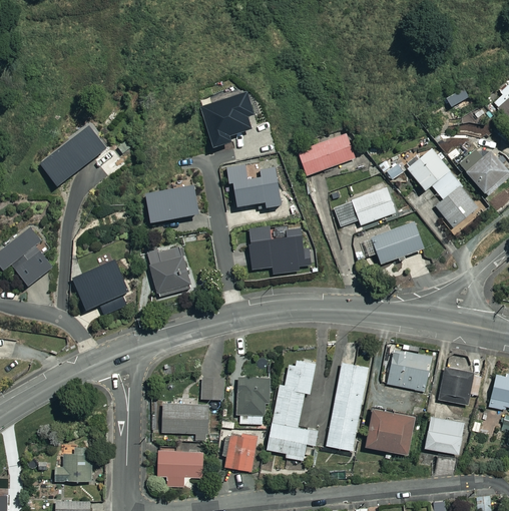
[(498,94),(491,101),(508,120),(508,80),(496,92),(498,94)]
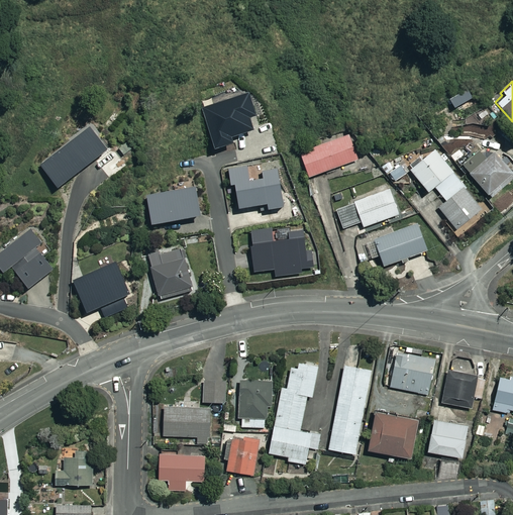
[(473,98),(466,88),(448,98),(455,108),(473,98)]
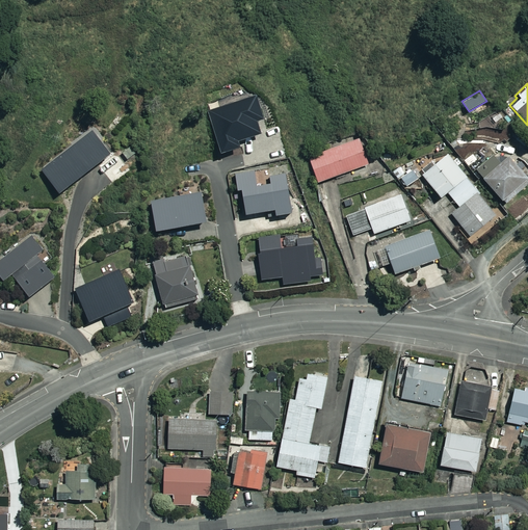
[(111,155),(91,130),(38,170),(58,195),(111,155)]
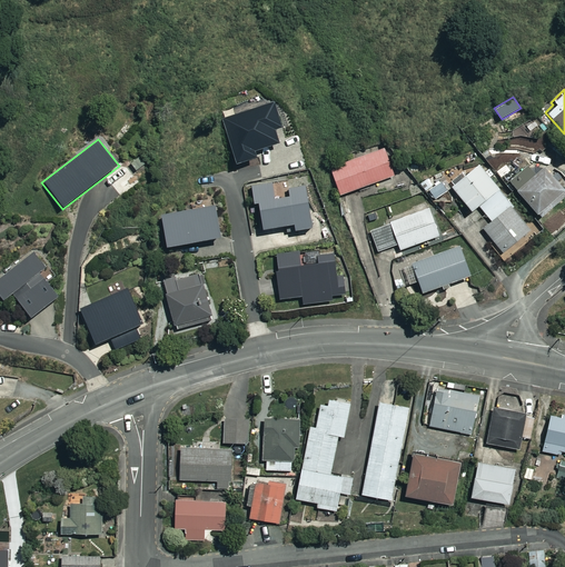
[(328,163),(338,192),(392,173),(382,145),(328,163)]
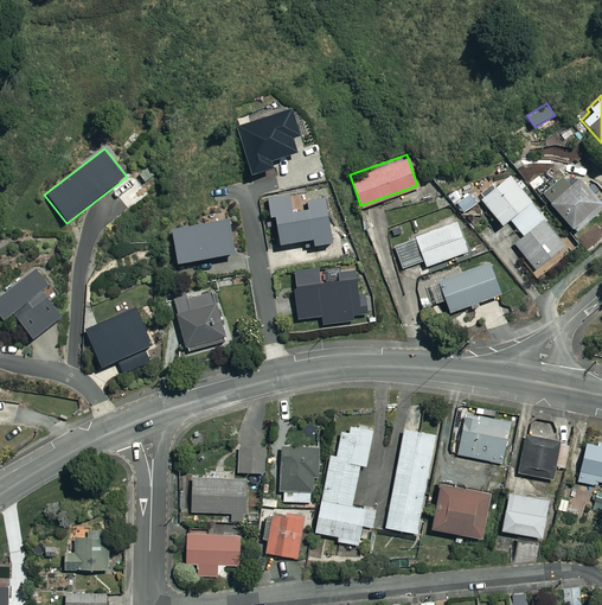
[(571,183),(564,174),(542,193),(576,231),(601,207),(601,204),(577,177),(571,183)]
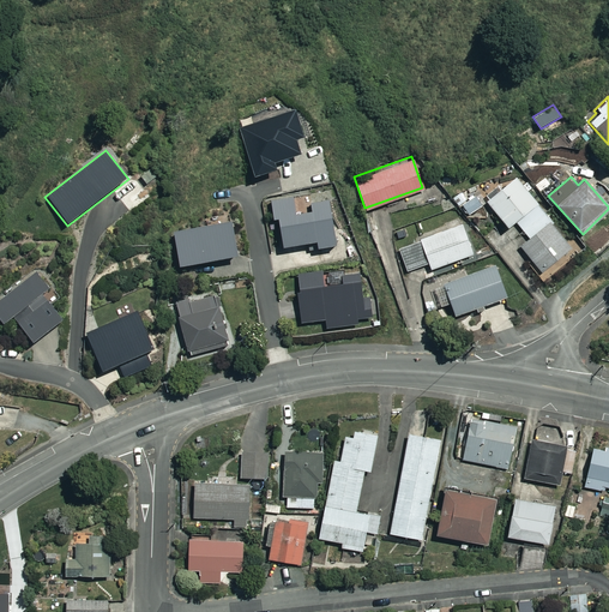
[(572,249),(516,178),(487,202),(511,231),(518,226),(529,239),(519,246),(541,274),(572,249)]
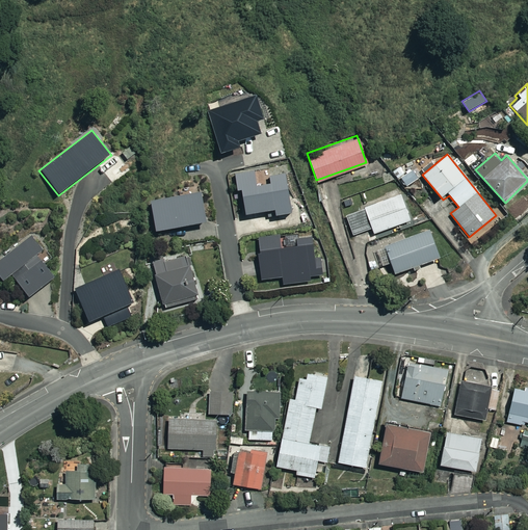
[(410,220),(399,194),(345,215),(352,234),(372,227),(374,234),(410,220)]
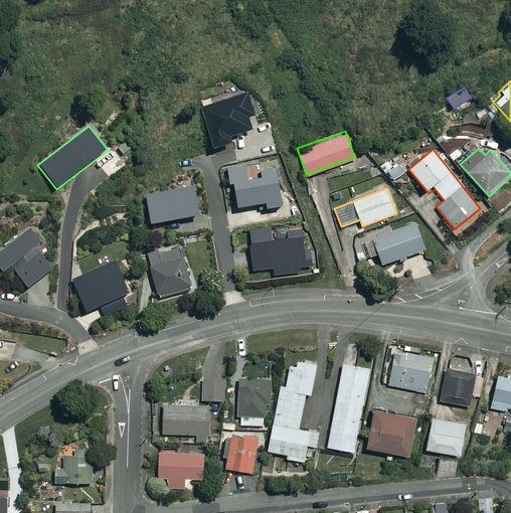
[(427,249),(416,223),(364,242),(370,258),(379,254),(383,266),(427,249)]
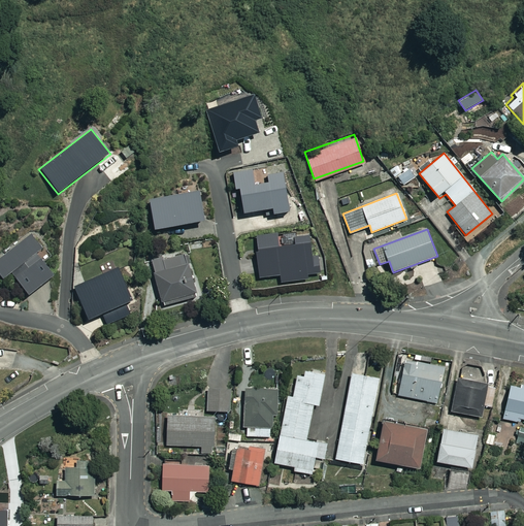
[(42,249),(29,233),(0,257),(0,272),(4,278),(12,272),(31,295),(56,275),(37,253),(42,249)]
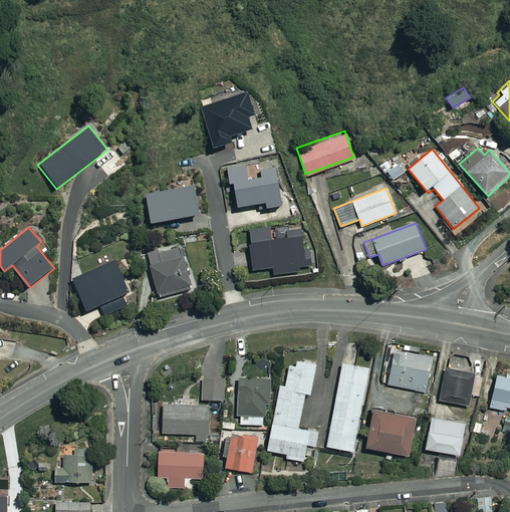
[(191,285),(180,245),(147,253),(158,294),(191,285)]
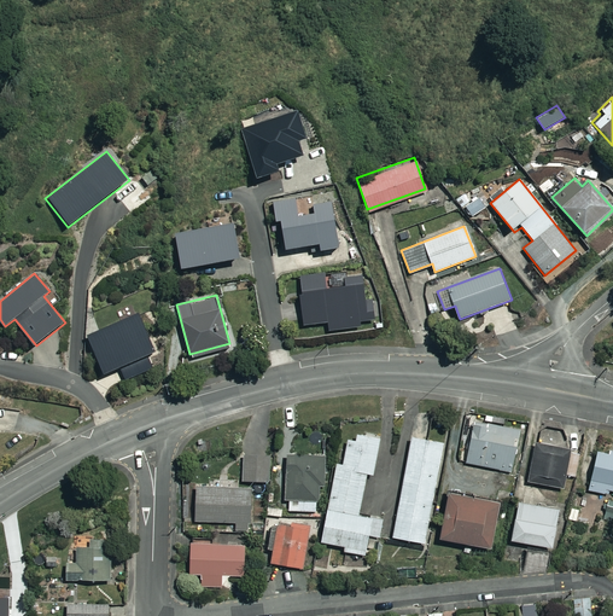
[(323,320),(320,309),(299,314),(303,325),(323,320)]
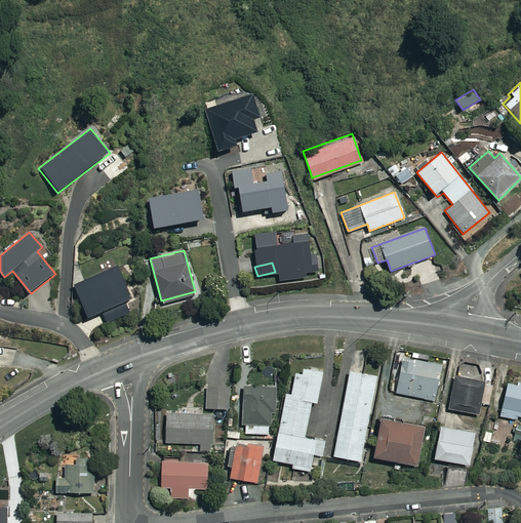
[(131,298),(118,267),(76,284),(89,316),(131,298)]
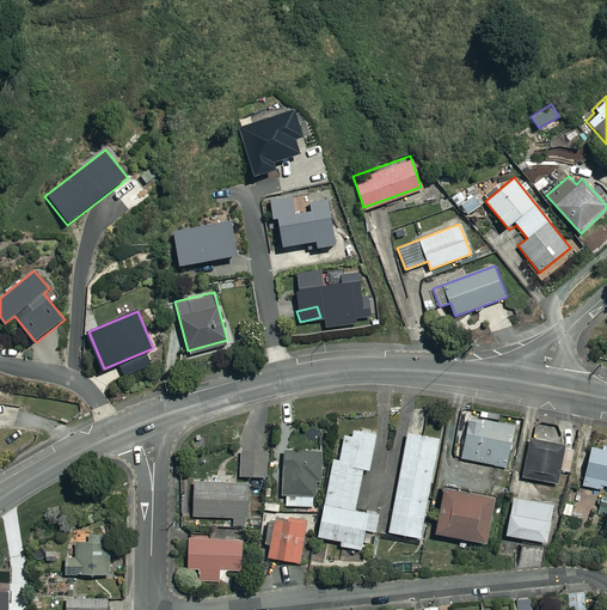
[(513,428),(468,419),(460,457),(504,467),(513,428)]
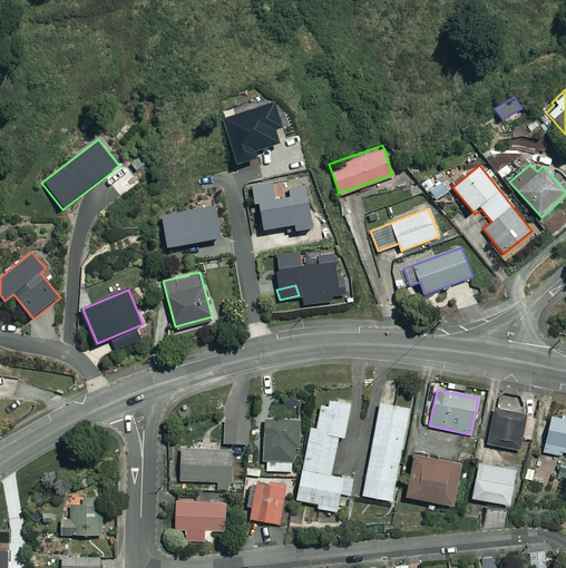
[(351,403),(330,400),(329,408),(320,405),(316,428),(310,427),(296,500),(316,503),(316,508),(339,511),(342,493),(349,495),(351,479),(331,475),(338,437),(344,438),(351,403)]
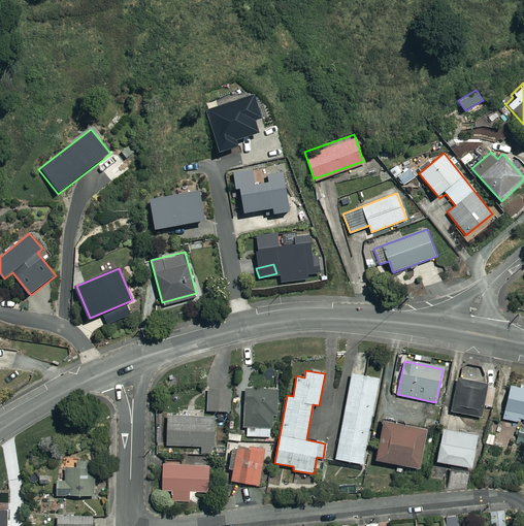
[(334,456),(334,458),(361,464),(379,379),(352,373),(336,447),(327,445),(326,454),(334,456)]
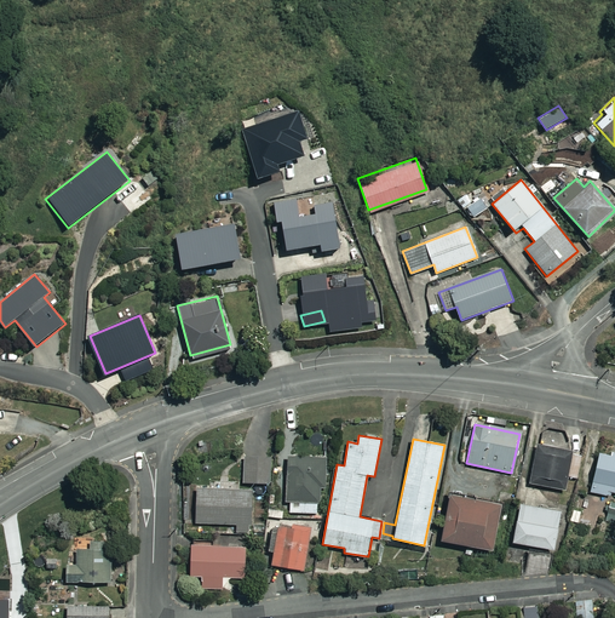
[(572,452),(536,444),(528,482),(563,490),(572,452)]
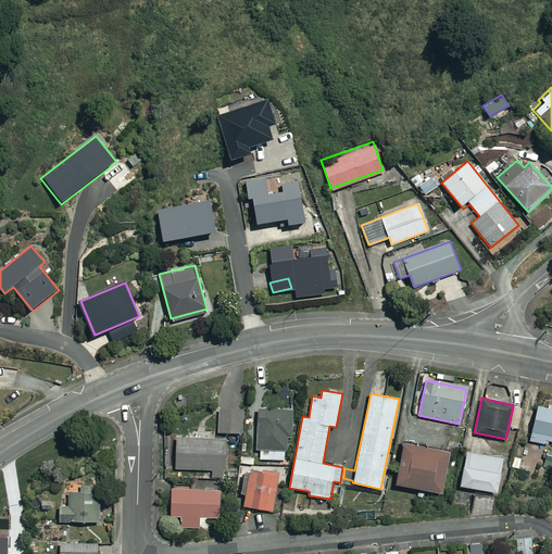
[(551,408),(537,405),(528,440),(549,445),(550,441),(551,441),(551,408)]
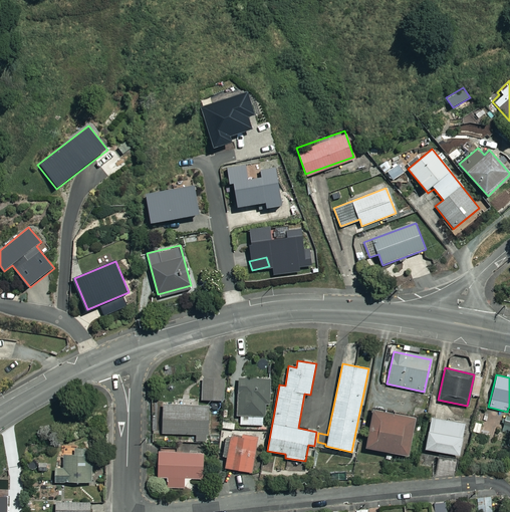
[(272,379),(239,377),(235,423),(262,425),(263,416),(269,416),(272,379)]
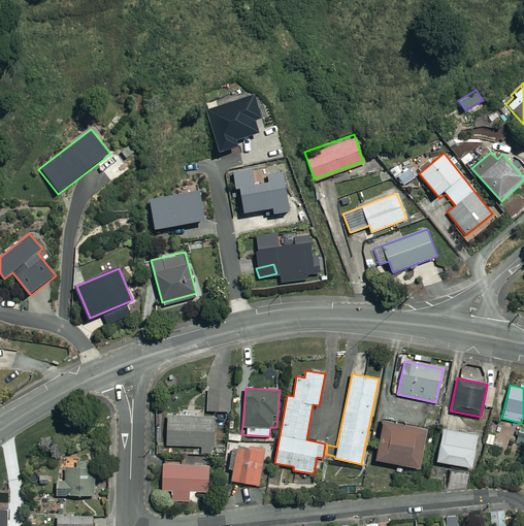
[(230,389),(206,389),(206,411),(230,411),(230,389)]
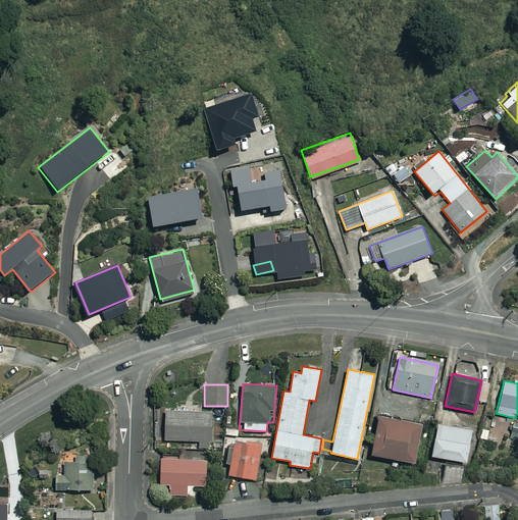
[(209,414),(165,412),(164,439),(197,442),(197,448),(208,448),(209,414)]
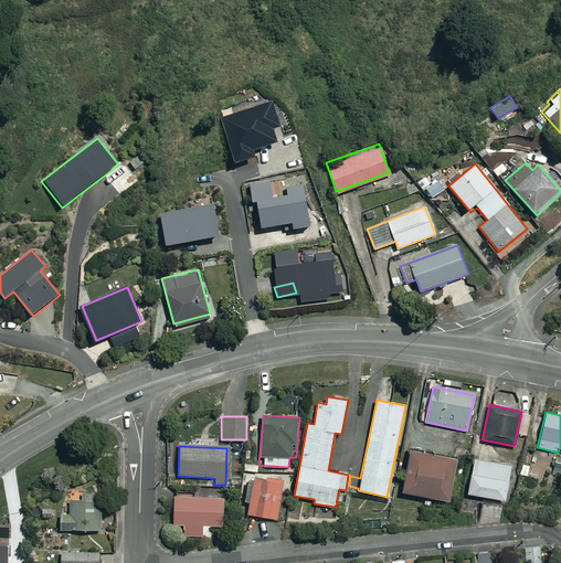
[(457,461),(412,450),(403,491),(448,501),(457,461)]
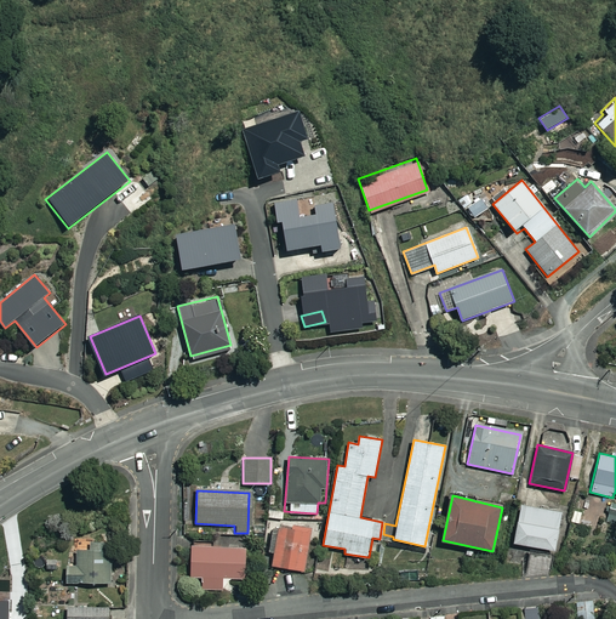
[(615,503),(604,500),(602,510),(605,511),(603,520),(615,523),(615,518),(615,503)]
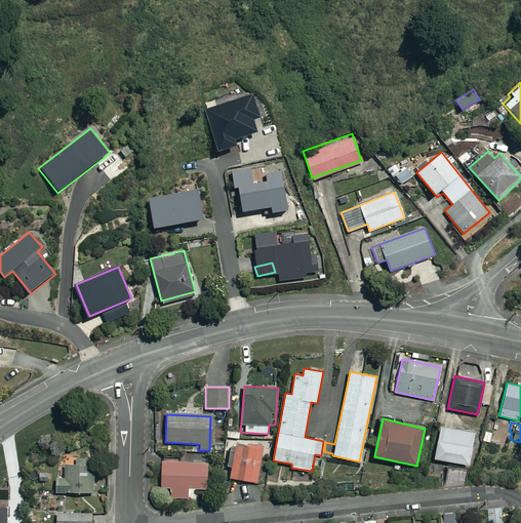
[(239,427),(226,426),(225,436),(238,437),(239,427)]
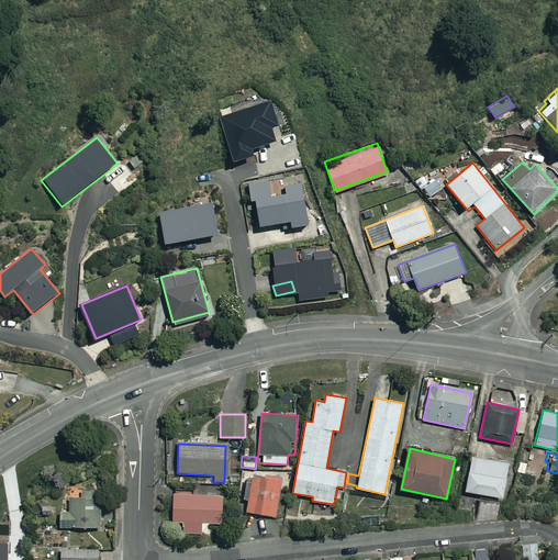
[(509,463),(472,457),(466,491),(502,499),(509,463)]
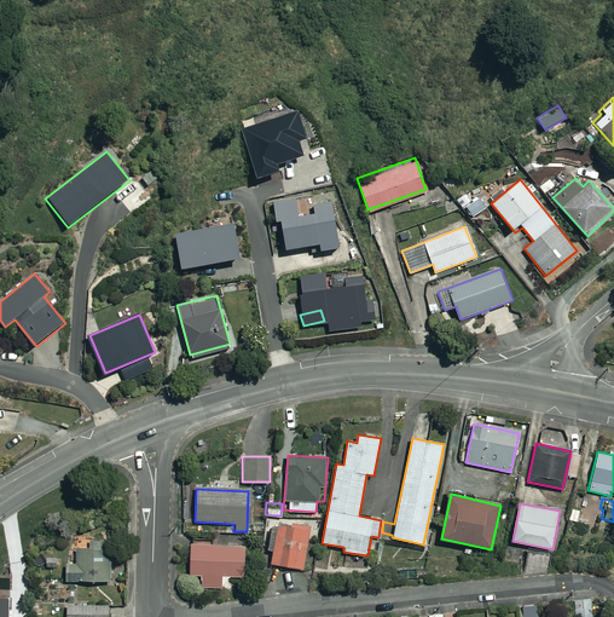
[(272,524),(267,549),(272,551),(270,563),(301,570),(310,528),(291,524),(290,528),(272,524)]
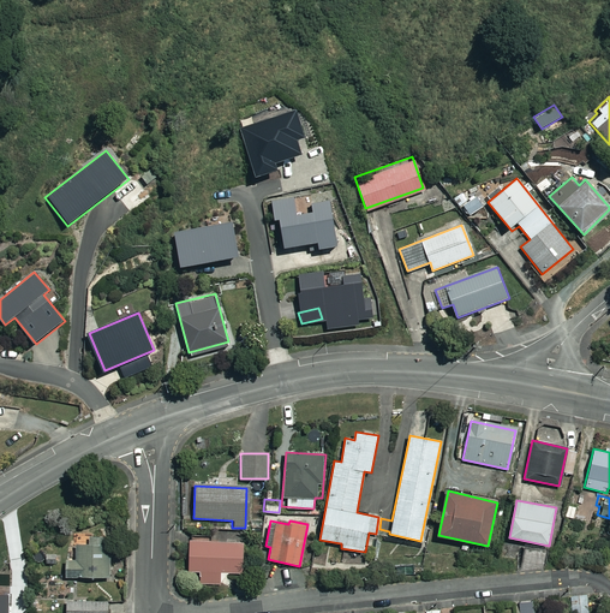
[(207,535),(190,535),(189,571),(199,571),(199,582),(217,582),(217,572),(243,572),(244,541),(207,541),(207,535)]
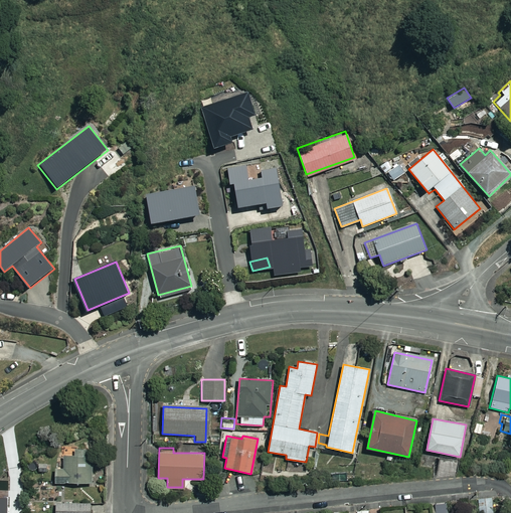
[(92,450),(63,450),(63,469),(55,469),(55,483),(92,484),(92,450)]
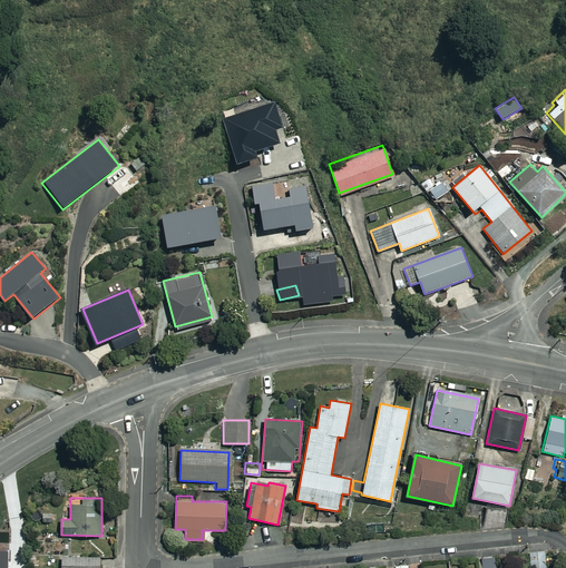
[(100,567),(101,558),(61,557),(60,567),(100,567)]
